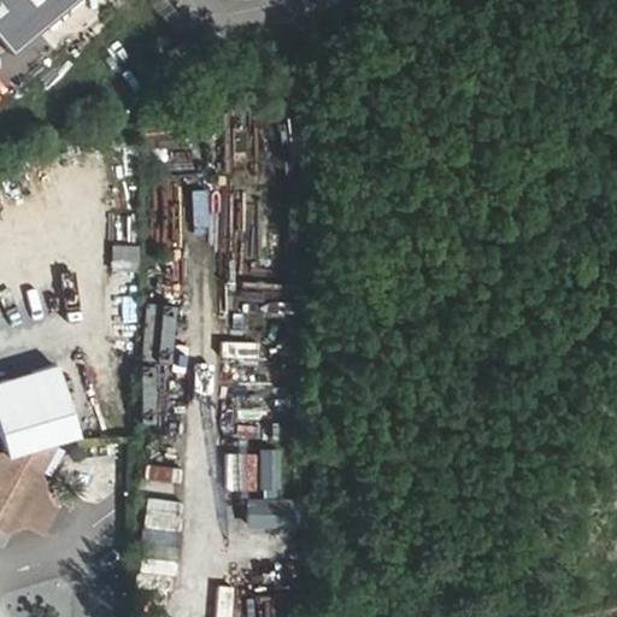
[(80,0),(0,0),(0,47),(10,59),(80,0)]
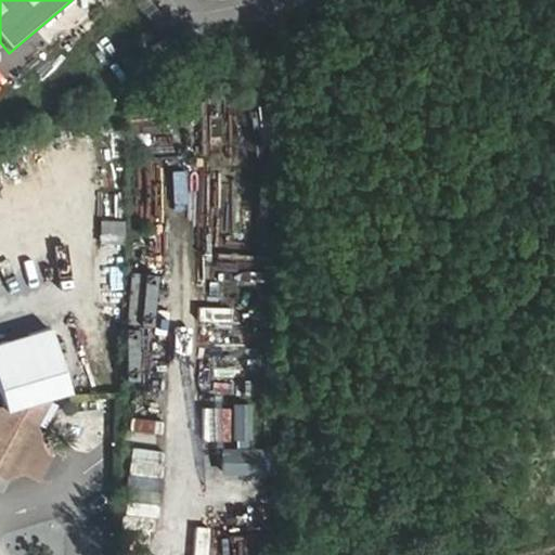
[(121,250),(124,220),(100,219),(98,248),(121,250)]
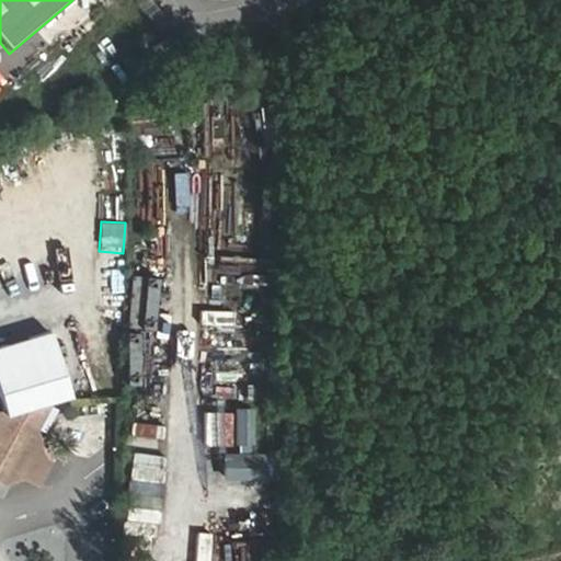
[(0,346),(0,386),(8,412),(0,414),(0,479),(4,482),(26,476),(41,483),(56,454),(42,446),(36,426),(49,400),(71,393),(53,330),(0,346)]
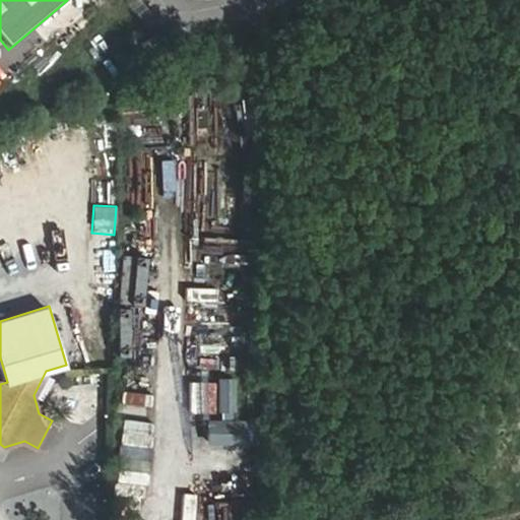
[(237,377),(217,376),(217,410),(237,410),(237,377)]
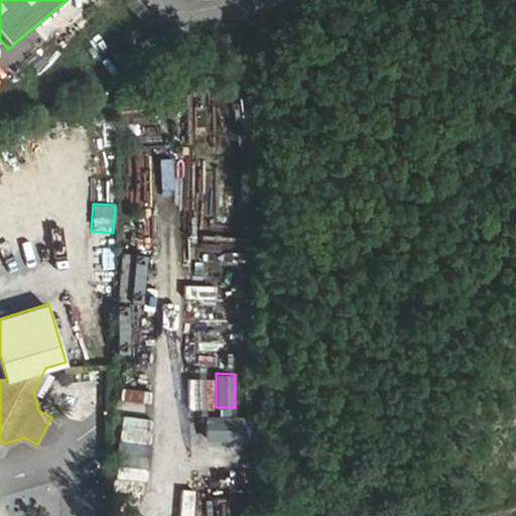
[(255,418),(207,417),(207,440),(255,441),(255,418)]
